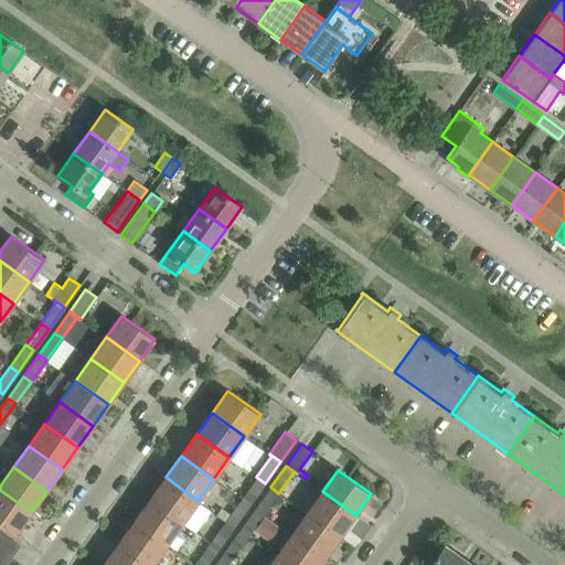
[(198,501),(166,477),(150,499),(182,522),(198,501)]
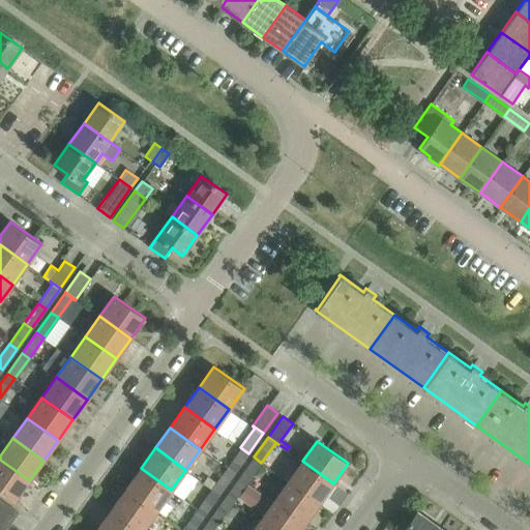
[(234,473),(248,453),(240,447),(226,468),(234,473)]
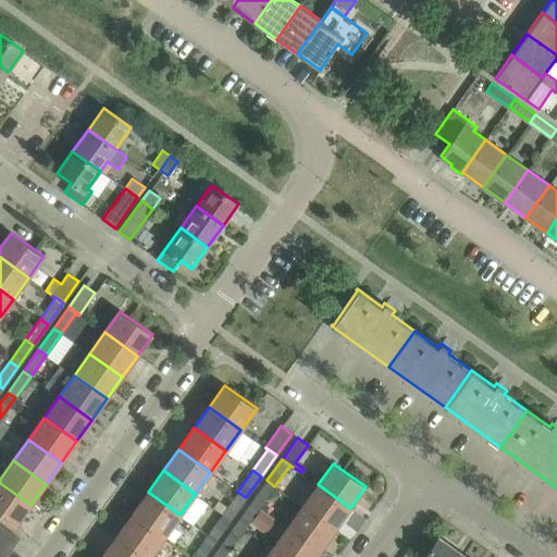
[(259,507),(274,486),(267,480),(251,502),(259,507)]
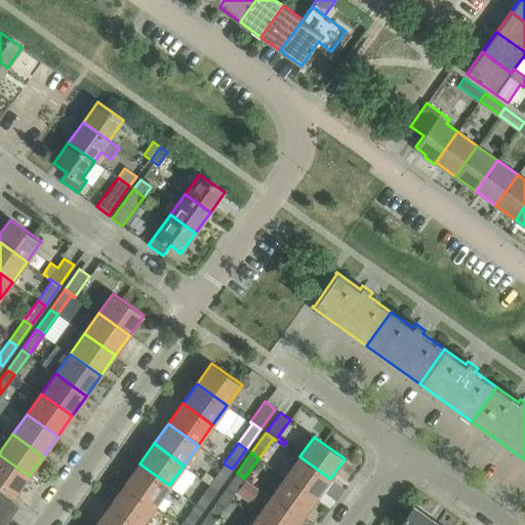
[(0,486),(14,496),(29,476),(0,455),(0,486)]
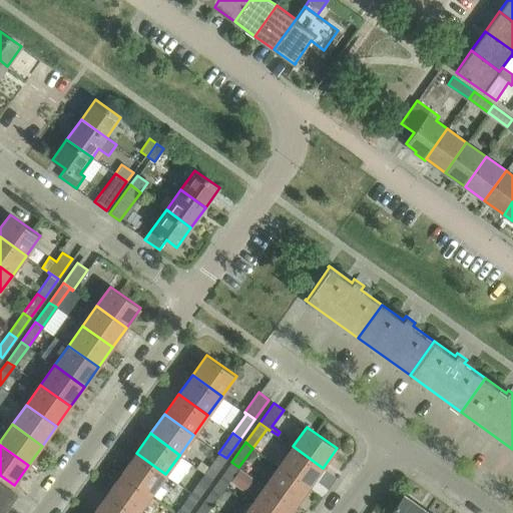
[(309,487),(323,468),(293,446),(279,466),(309,487)]
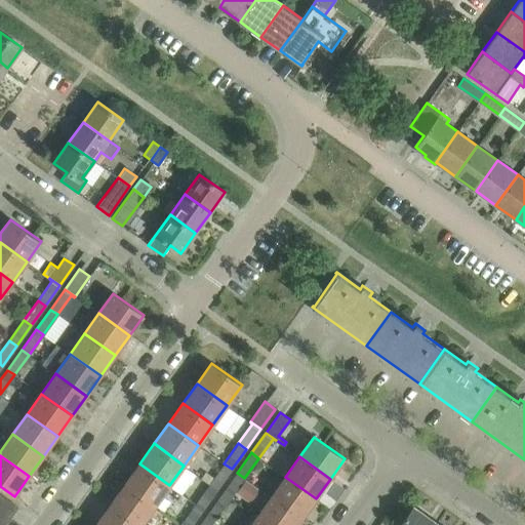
[(169,485),(139,463),(124,484),(155,506),(169,485)]
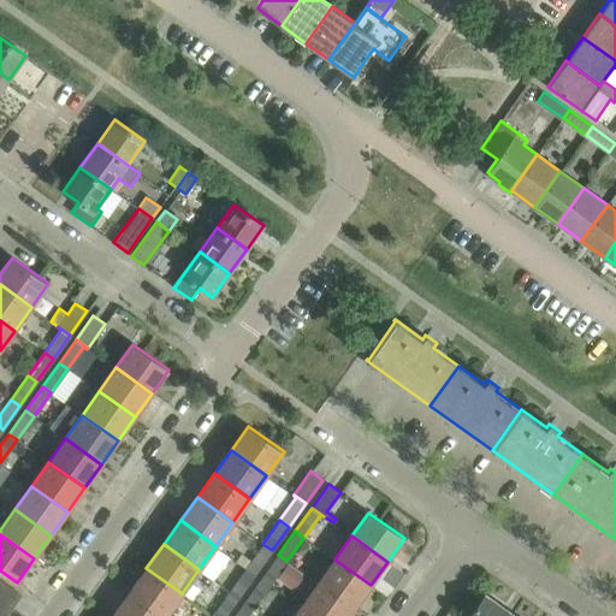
[(255,574),(272,550),(262,544),(246,567),(255,574)]
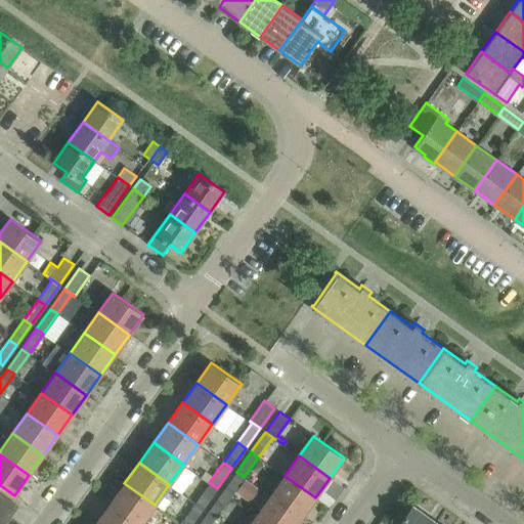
[(229,497),(244,477),(236,472),(221,491),(229,497)]
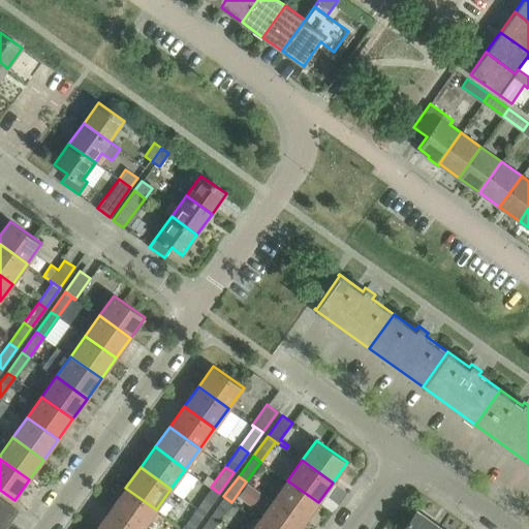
[(304,523),(318,502),(287,480),(273,501),(304,523)]
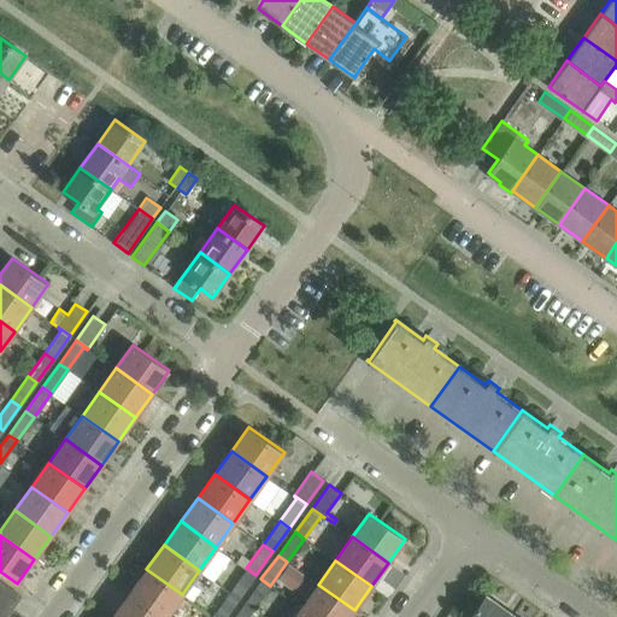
[(288,563),(277,577),(293,589),(305,575),(288,563)]
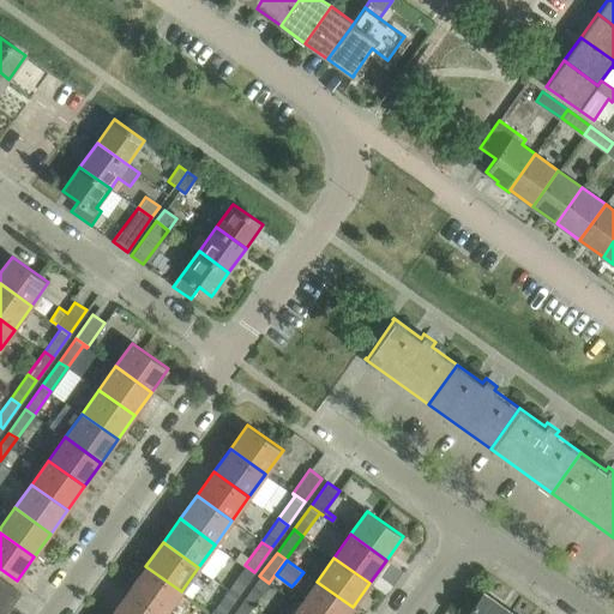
[(238,596),(254,572),(245,565),(228,589),(238,596)]
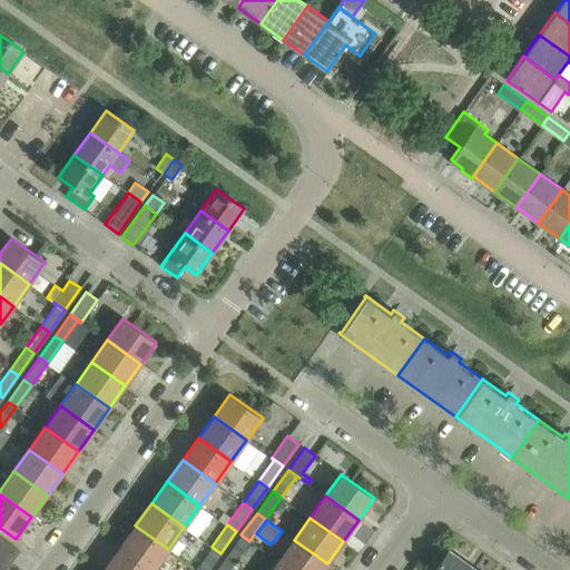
[(153,569),(168,549),(135,526),(119,547),(151,569),(153,569)]
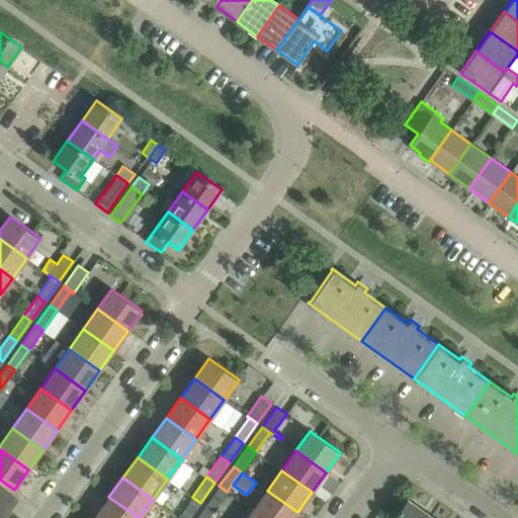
[(212,512),(227,492),(219,486),(204,506),(212,512)]
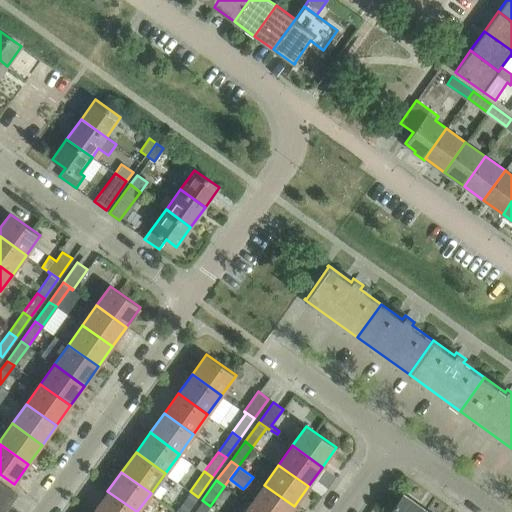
[(18,494),(0,481),(0,495),(11,504),(18,494)]
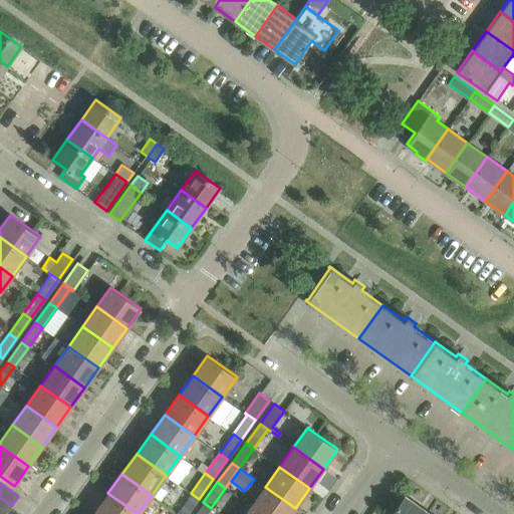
[(261,513),(290,513),(295,508),(265,487),(251,506),(261,513)]
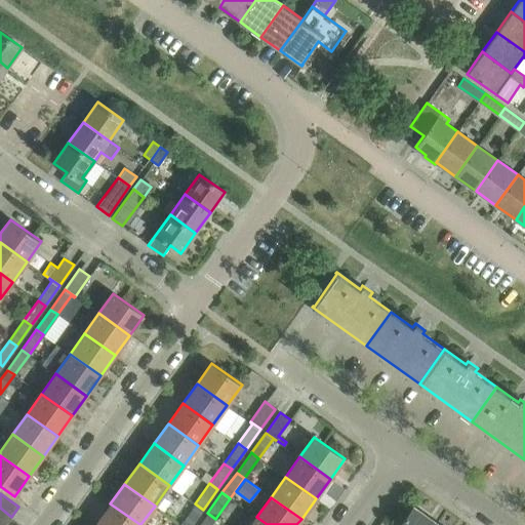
[(139,524),(110,503),(95,524),(96,524),(139,524)]
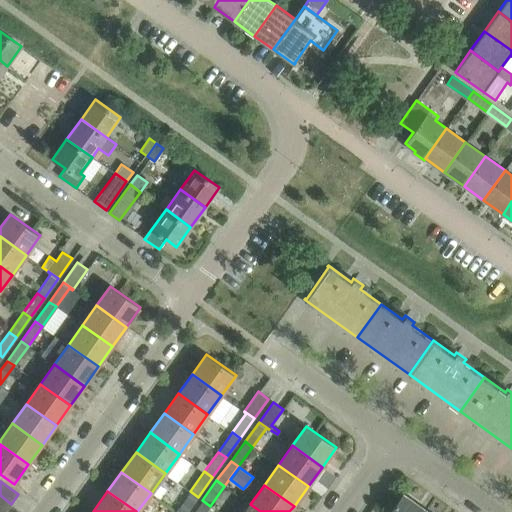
[(177,511),(187,511),(198,497),(190,491),(176,511),(177,511)]
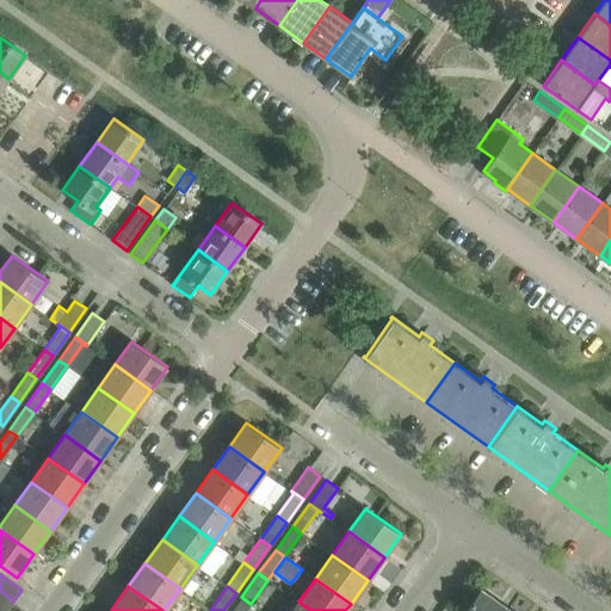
[(503,610),(506,606),(481,588),(464,610),(503,610)]
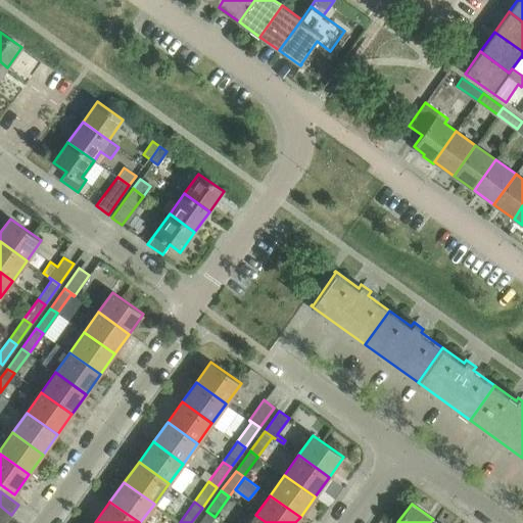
[(5,522),(11,515),(0,506),(0,521),(2,522),(5,522)]
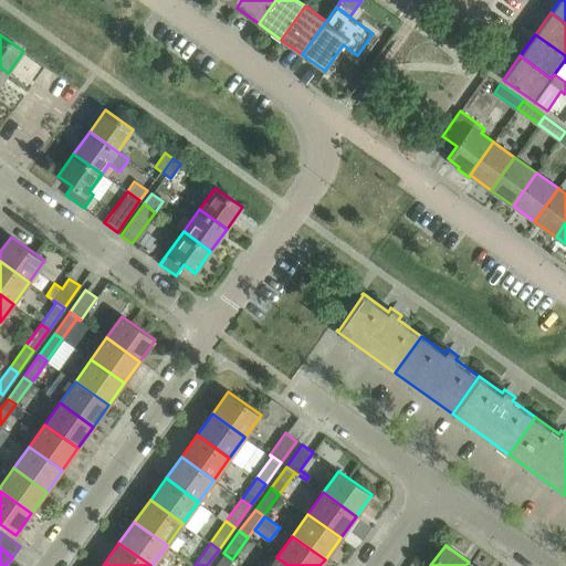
[(227,565),(232,559),(223,553),(213,565),(227,565)]
